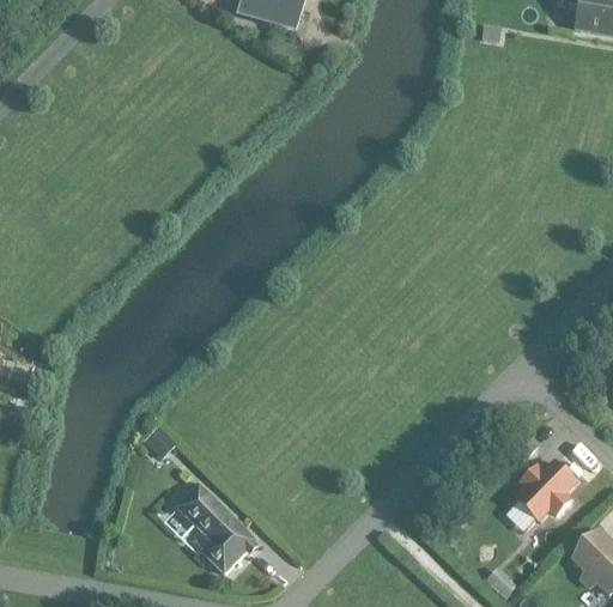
[(250,0),(247,12),(292,25),(299,0),(250,0)]
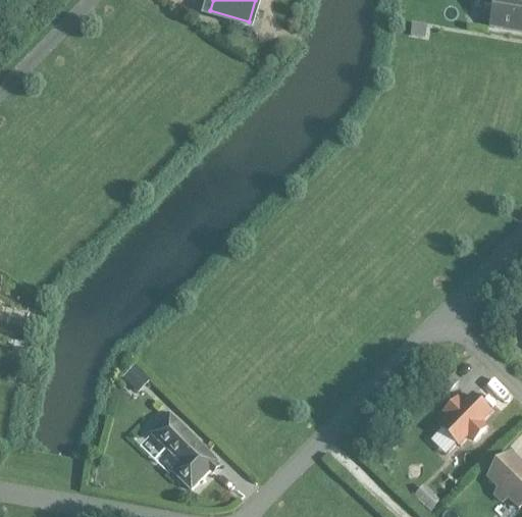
[(484,0),(483,7),(493,9),(489,30),(521,35),(521,0),(484,0)]
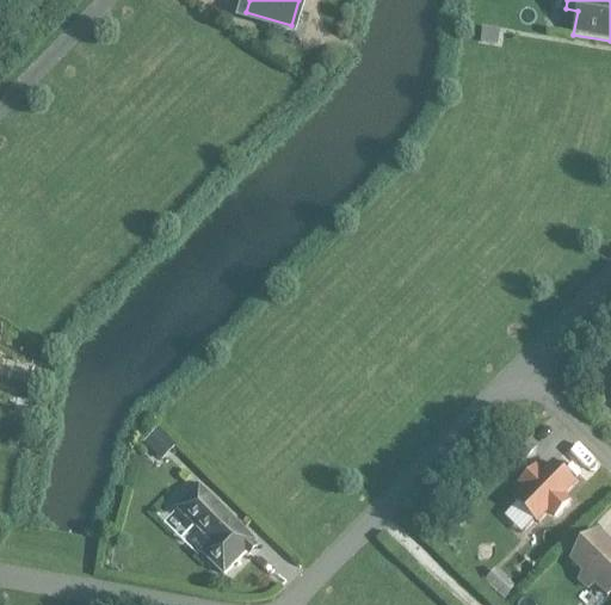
[(499,28),(482,25),(480,37),(498,39),(499,28)]
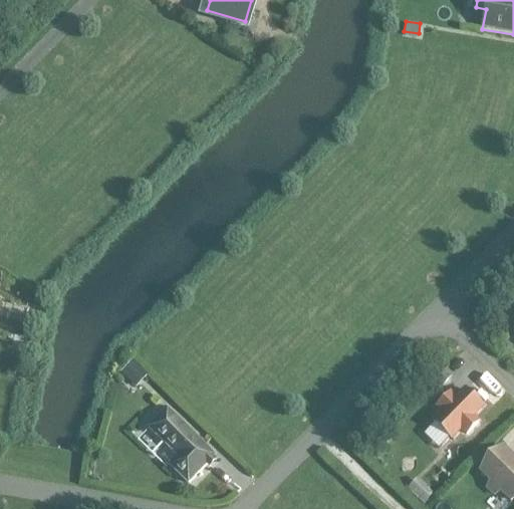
[(120,370),(132,380),(144,368),(133,357),(120,370)]
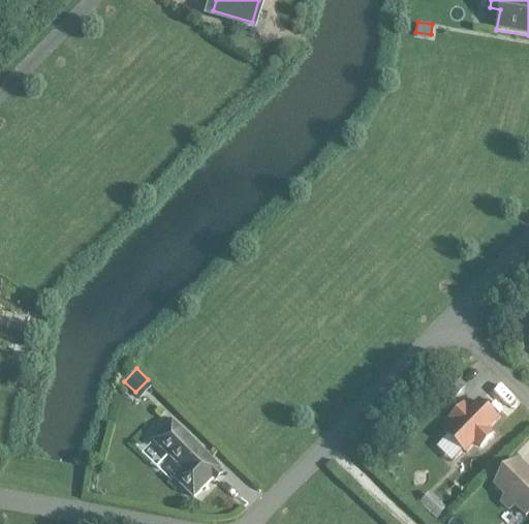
[(458,378),(448,387),(455,394),(464,384),(458,378)]
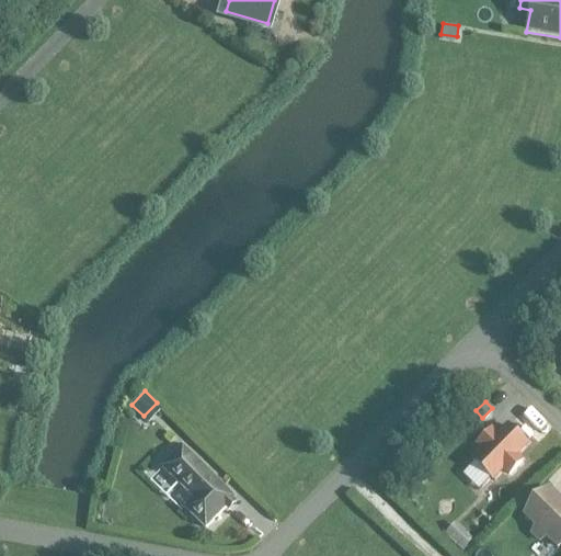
[(516,451),(526,440),(508,422),(497,433),(491,427),(478,440),(484,446),(474,456),(492,475),(503,464),(508,471),(522,457),(516,451)]
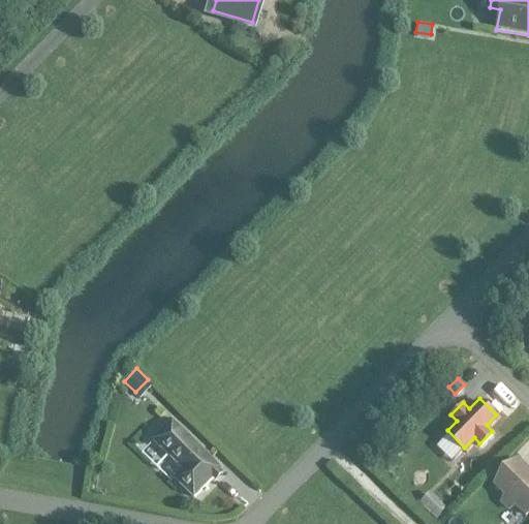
[(193,494),(221,466),(172,417),(153,436),(183,466),(175,474),(193,494)]
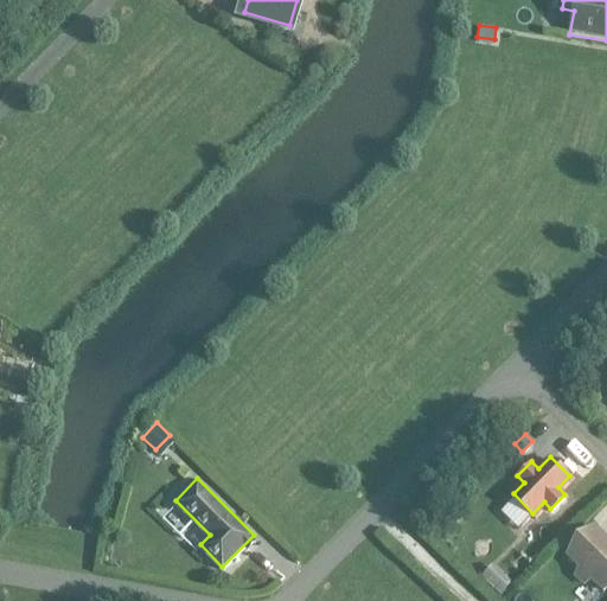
[(606,537),(606,538),(595,526),(568,552),(580,564),(576,571),(585,580),(592,575),(604,587),(606,582),(606,537)]
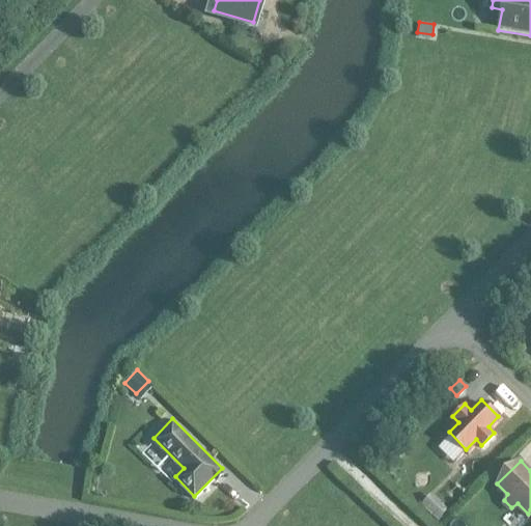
[(446,506),(430,492),(421,502),(437,517),(446,506)]
